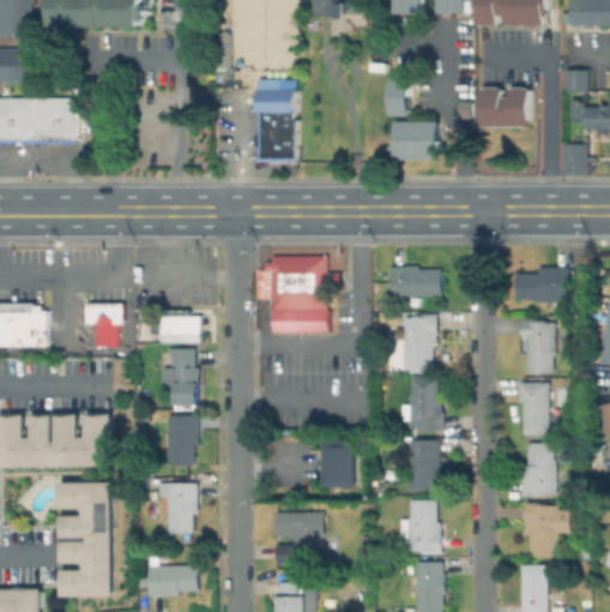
[(34,0),(34,5),(31,5),(31,21),(34,21),(34,27),(31,27),(31,35),(0,35),(0,0),(34,0)]
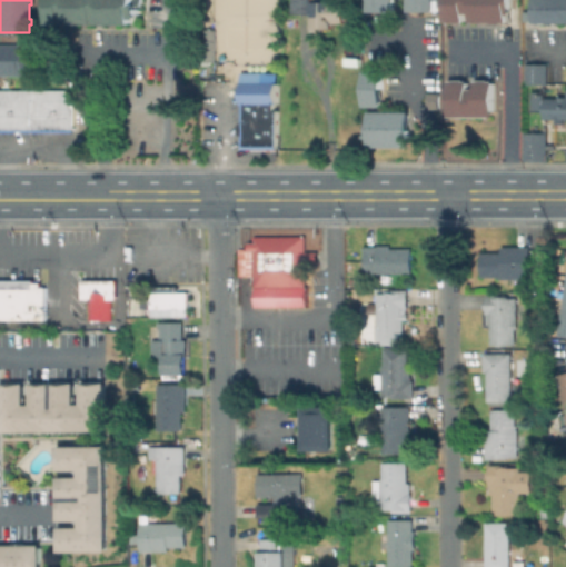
[(139,0),(139,7),(136,7),(136,20),(129,20),(129,26),(48,25),(48,0),(139,0)]
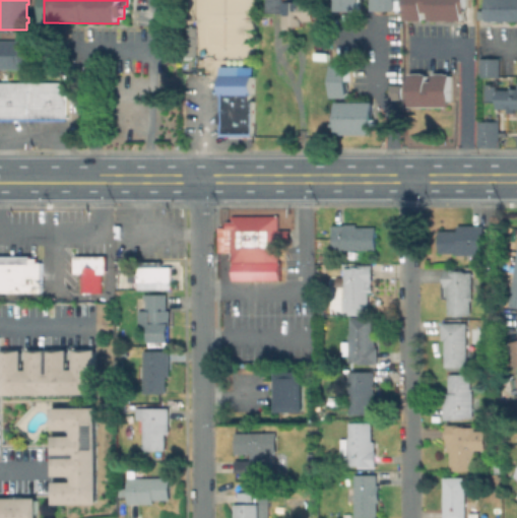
[(312,3),(312,22),(301,22),(301,27),(288,27),(288,30),(282,30),(281,26),(281,13),(264,13),(264,0),(282,0),(282,3),(312,3)]
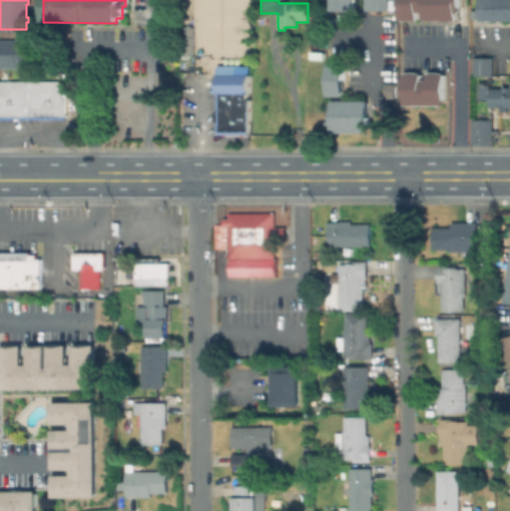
[(353,0),(353,12),(330,12),(330,0),(353,0)]
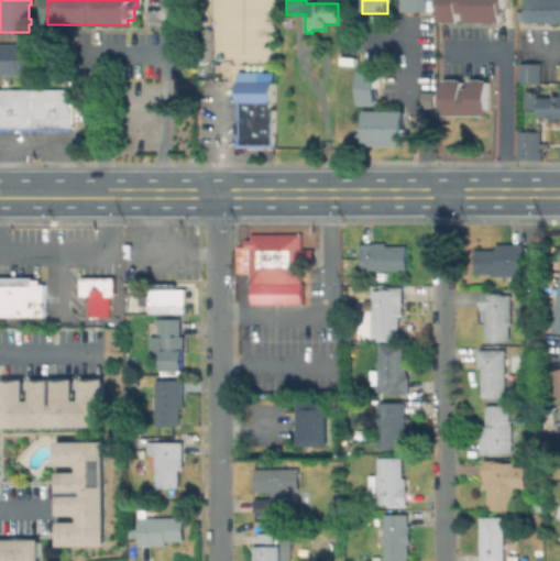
[(431,0),(431,1),(428,1),(427,12),(403,13),(402,0),(431,0)]
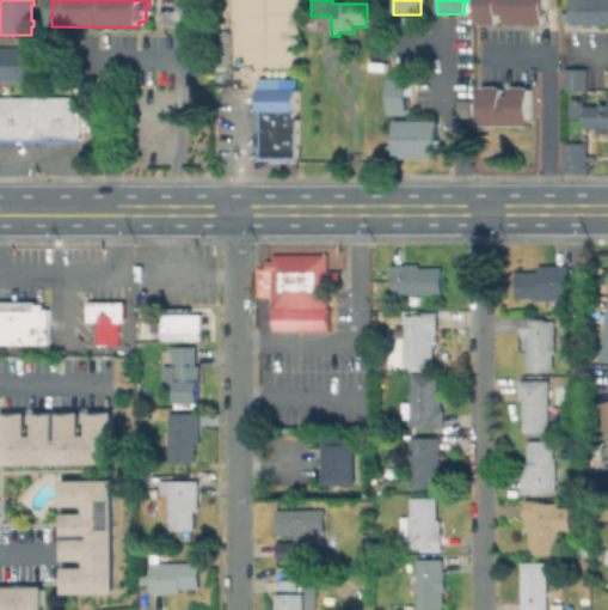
[(473,0),(473,25),(478,25),(478,26),(489,26),(489,25),(492,25),(492,16),(501,16),(501,25),(505,25),(505,26),(515,26),(515,25),(524,25),(524,26),(535,26),(535,25),(540,25),(540,17),(544,17),(544,0),(473,0)]
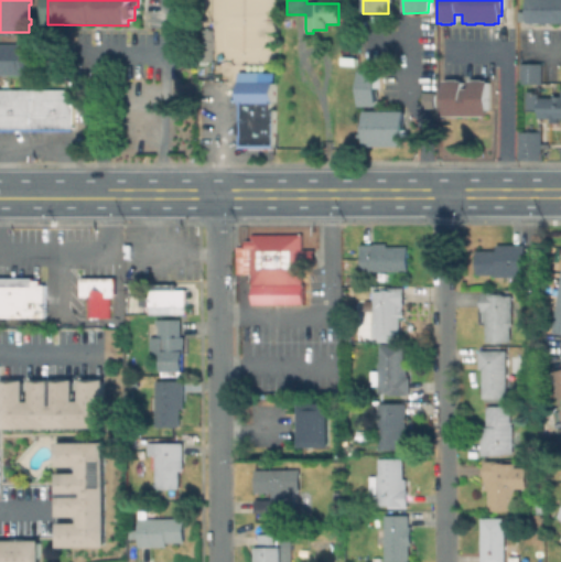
[(560,24),(526,24),(526,0),(560,0),(560,24)]
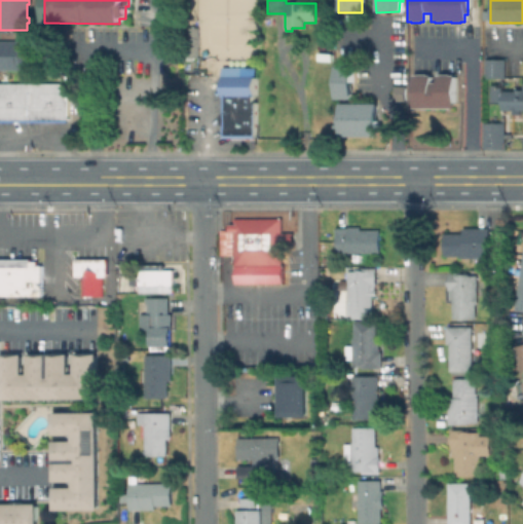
[(0,42),(23,42),(22,71),(0,71),(0,42)]
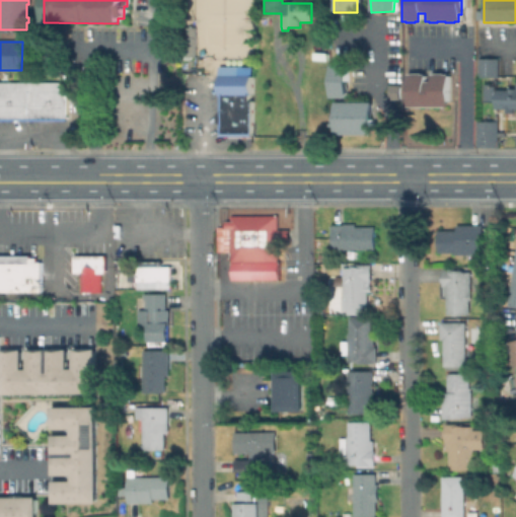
[(327,51),(327,62),(312,62),(313,51),(327,51)]
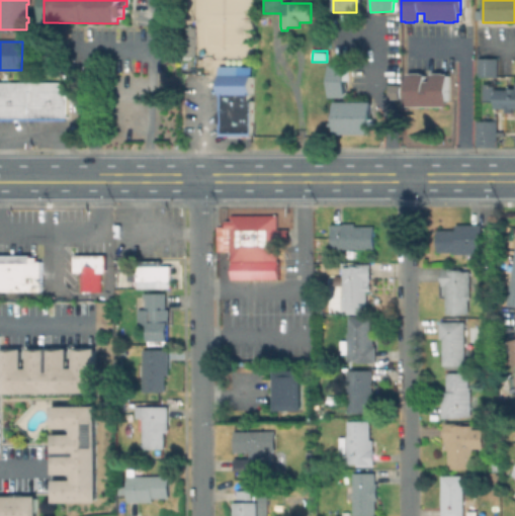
[(474,59),(494,60),(494,78),(474,78),(474,59)]
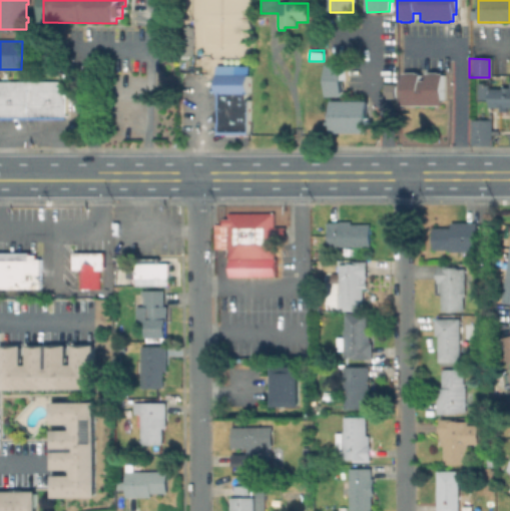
[(343,65),(343,97),(327,97),(327,65),(333,65),(333,61),(336,61),(337,65),(343,65)]
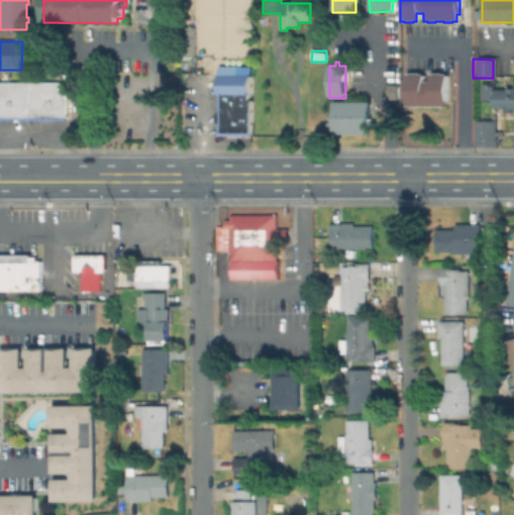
[(247,136),(215,136),(215,96),(214,96),(214,67),(247,67),(247,136)]
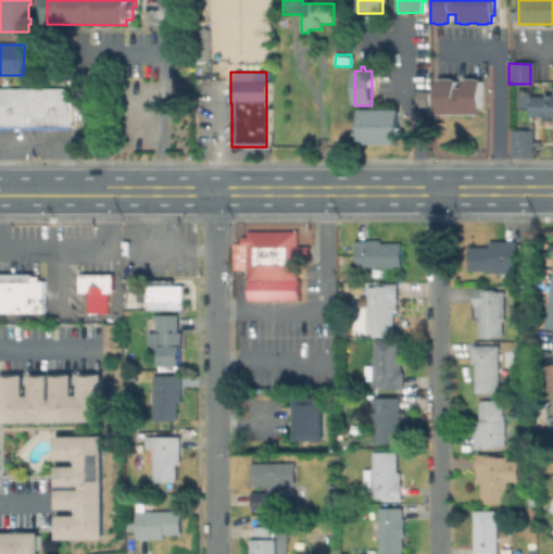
[(434,80),(439,80),(439,79),(448,79),(448,80),(452,80),(452,89),(460,89),(460,80),(463,80),(463,79),(473,79),(473,80),(477,80),(478,116),(434,116),(434,80)]
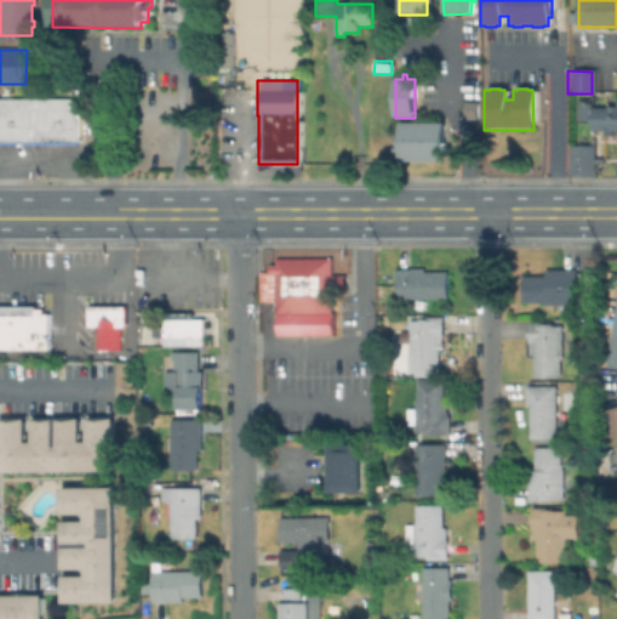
[(0,100),(80,101),(80,143),(0,142),(0,100)]
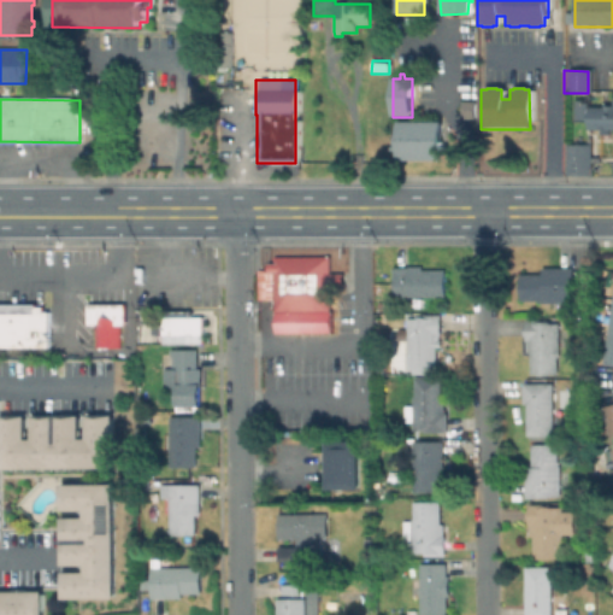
[(612,104),(584,105),(584,101),(571,101),(571,121),(584,121),(584,132),(599,132),(599,133),(612,133),(612,104)]
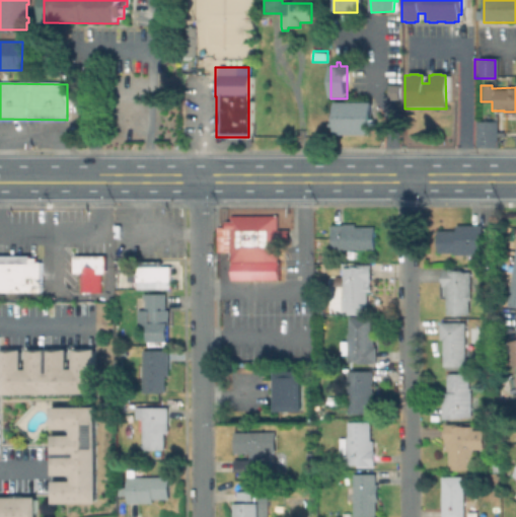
[(397,86),(398,100),(389,100),(389,96),(387,96),(387,86),(397,86)]
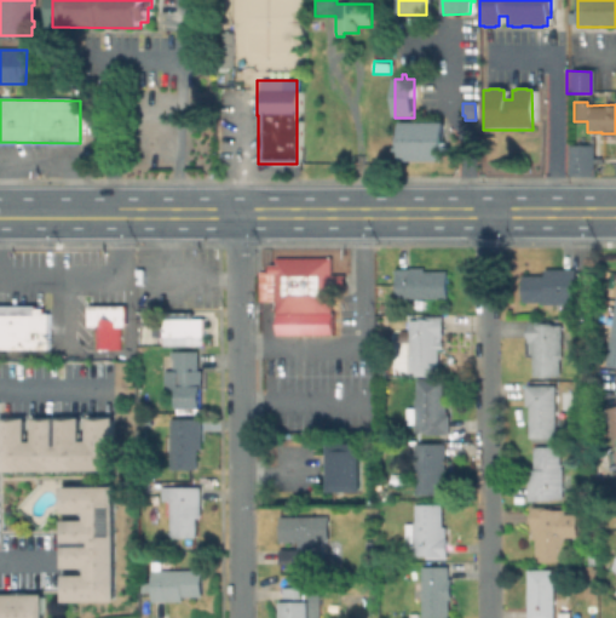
[(444,124),(444,161),(401,161),(401,124),(444,124)]
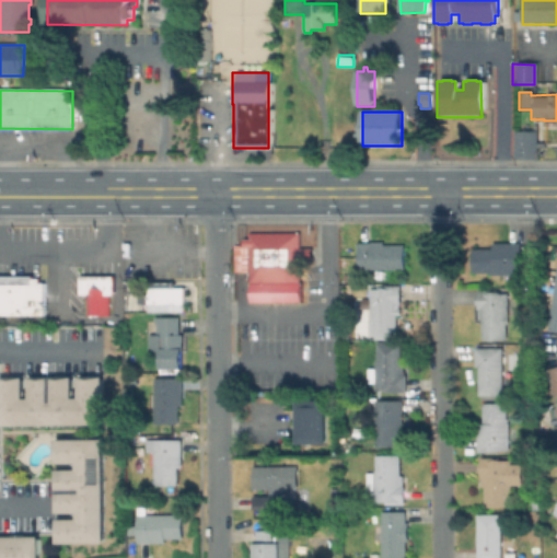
[(513,135),(535,135),(535,161),(514,161),(513,135)]
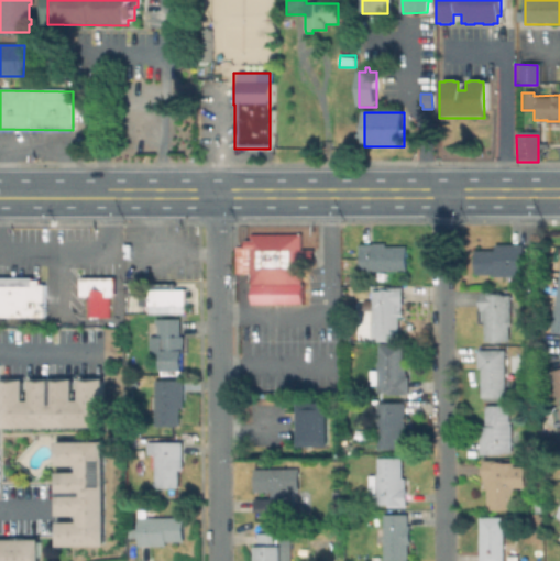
[(304,234),(304,290),(249,290),(249,233),(304,233),(304,234)]
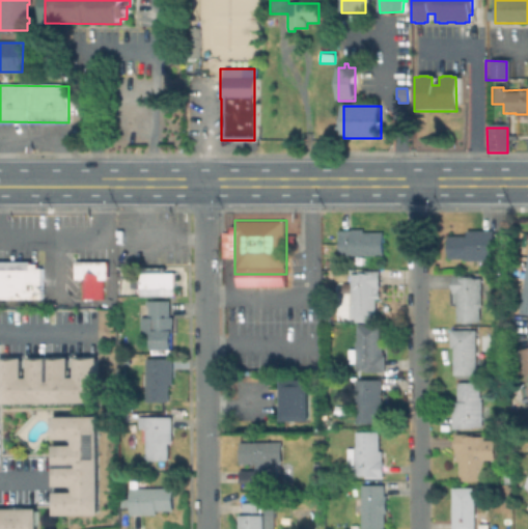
[(382,233),(382,255),(338,255),(338,229),(363,229),(362,233),(382,233)]
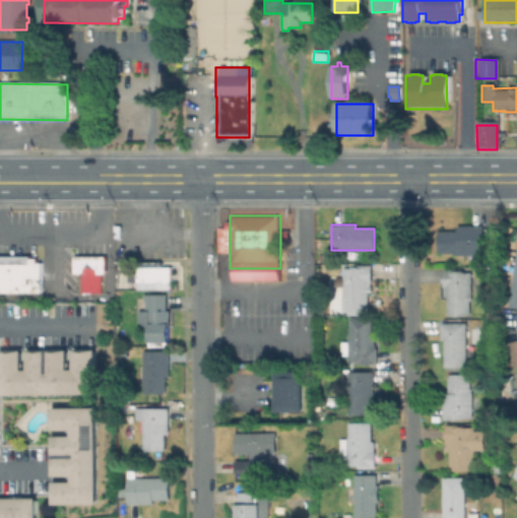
[(480,225),(481,254),(452,256),(452,253),(439,253),(439,232),(456,231),(456,227),(480,225)]
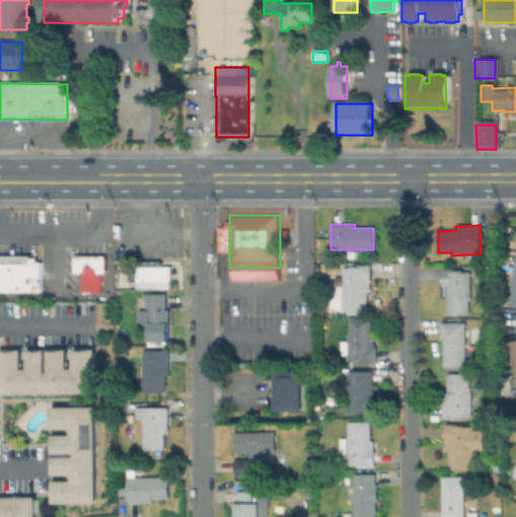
[(515,306),(507,305),(515,247),(515,306)]
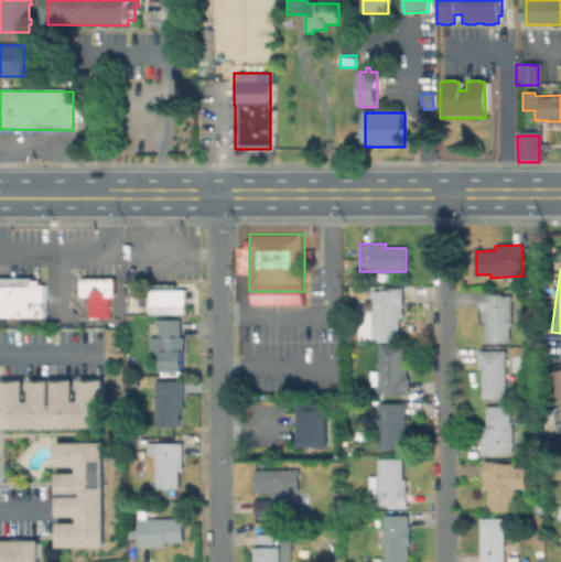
[(0,279),(31,279),(31,281),(38,281),(38,287),(43,287),(43,319),(0,319),(0,279)]
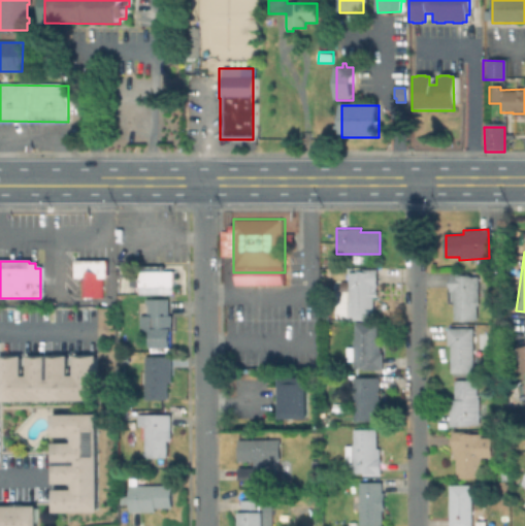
[(104,261),(104,278),(100,278),(100,297),(78,298),(78,278),(73,278),(73,261),(104,261)]
